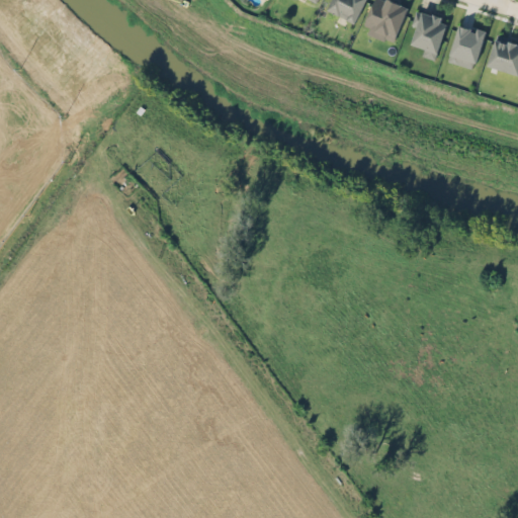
[(365,0),(333,0),(328,10),(354,23),(365,0)]
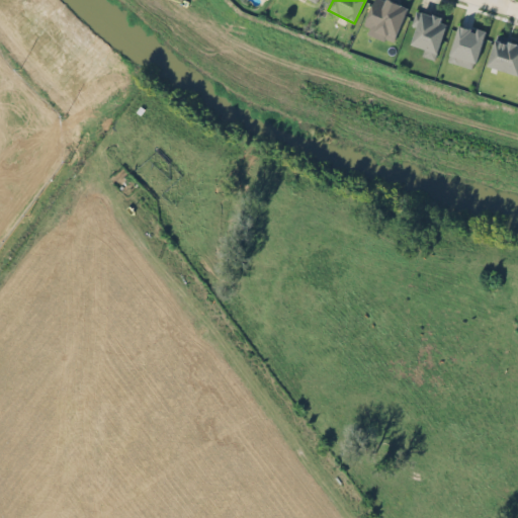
[(407,3),(397,0),(371,0),(362,32),(396,41),(407,3)]
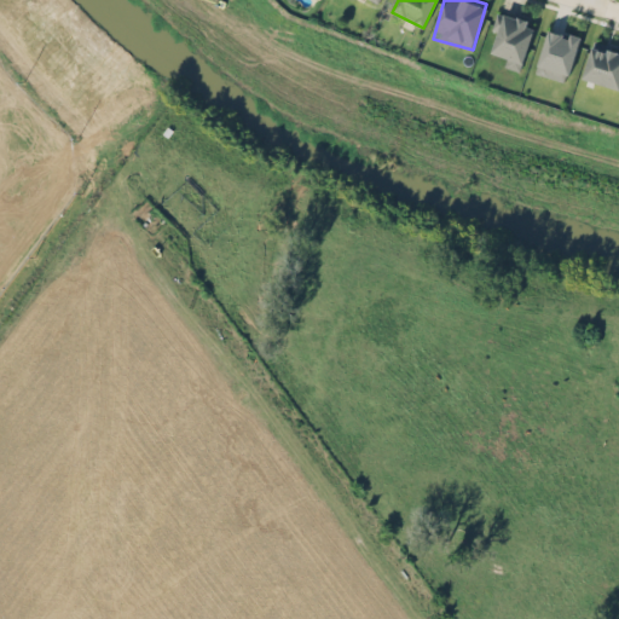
[(501,50),(497,63),(521,69),(534,21),(501,11),(491,47),(501,50)]
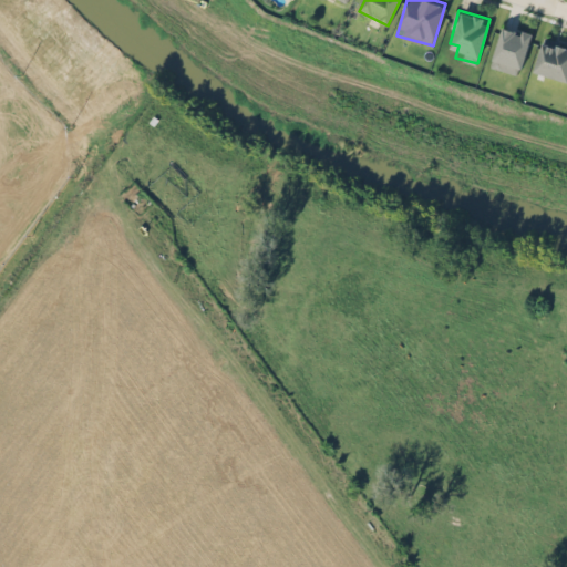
[(492,66),(522,73),(529,31),(500,26),(492,66)]
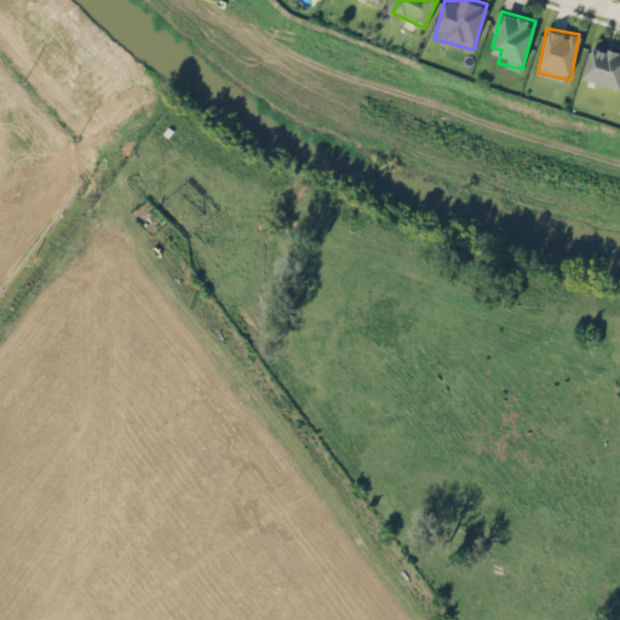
[(619,50),(593,42),(583,76),(619,87),(619,50)]
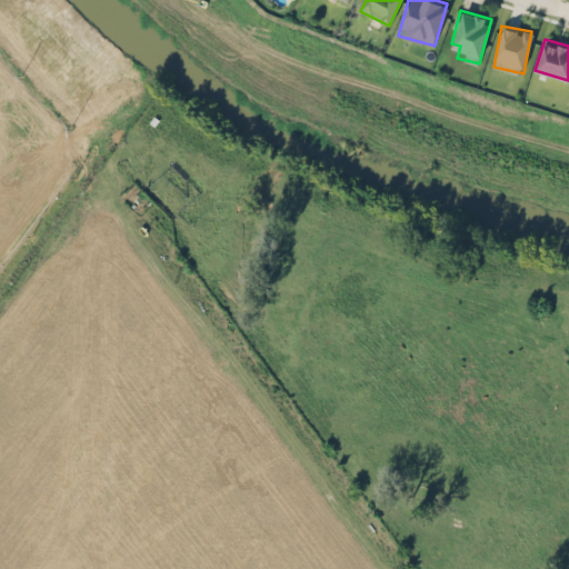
All buildings are outlined.
